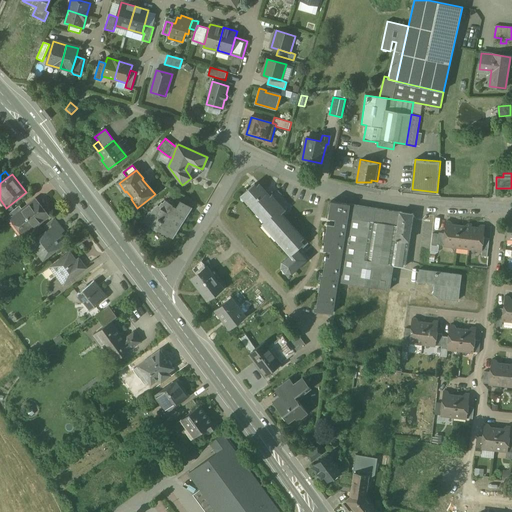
[(260,217),(278,203),(272,195),(268,199),(255,184),(241,196),(260,217)]
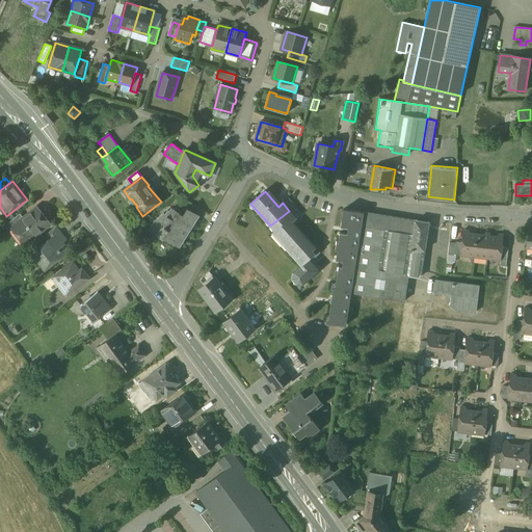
[(15,225),(14,225),(16,228),(27,241),(49,223),(36,208),(24,217),(15,225)]
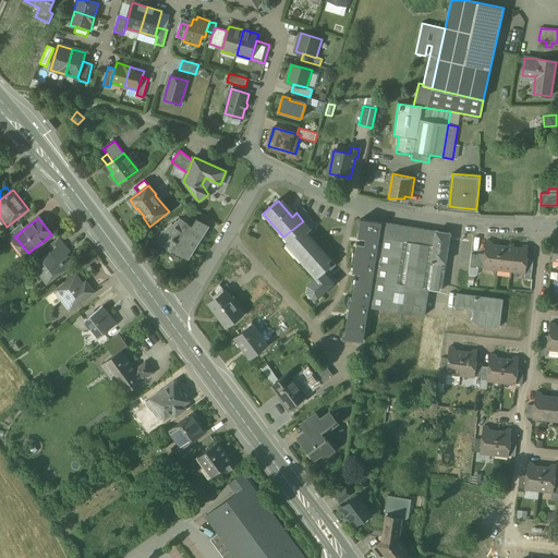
[(193,226),(181,219),(161,234),(159,238),(166,245),(169,249),(173,242),(174,242),(177,240),(176,239),(179,238),(181,240),(180,252),(189,257),(203,233),(202,233),(194,228),(195,228),(193,226)]
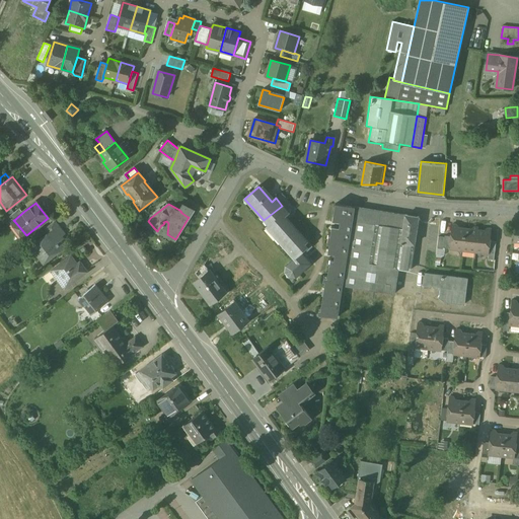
[(191,209),(182,204),(179,210),(181,212),(180,212),(188,217),(192,210),(192,209),(191,209)]
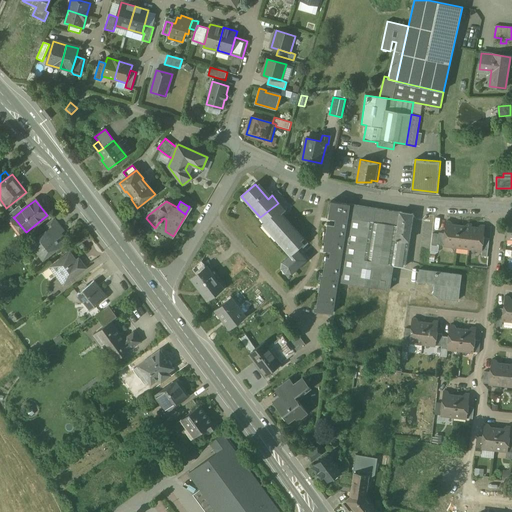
[(329,237),(344,240),(350,204),(331,201),(330,212),(336,213),(335,224),(328,223),(326,233),(330,234),(329,237)]
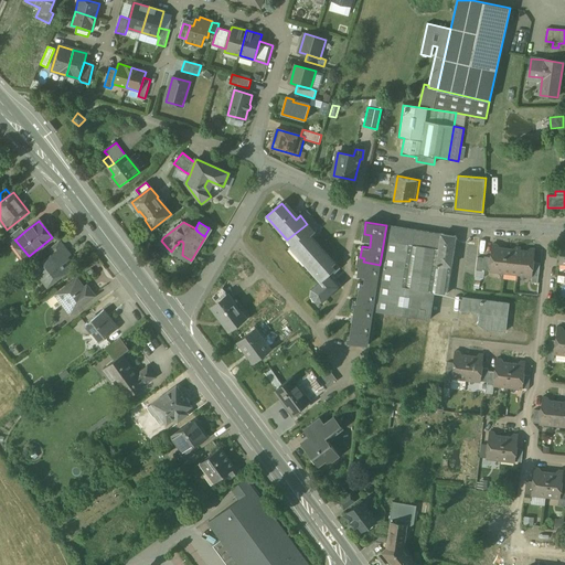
[(307,224),(287,240),(292,245),(289,247),(320,281),(312,288),(312,289),(311,291),(310,292),(310,294),(311,296),(311,297),(312,299),(313,300),(315,301),(316,301),(317,302),(319,302),(321,302),(322,301),(323,301),(324,300),(339,287),(329,275),(336,269),(308,237),(315,232),(307,224)]
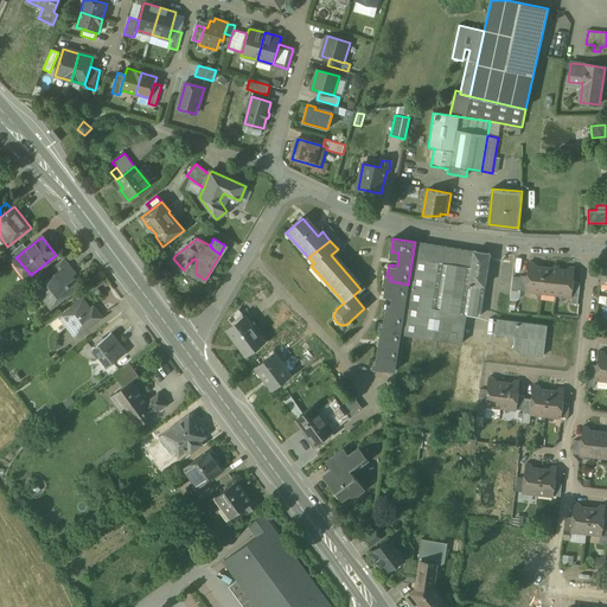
[(27,248),(24,243),(12,251),(17,257),(27,248)]
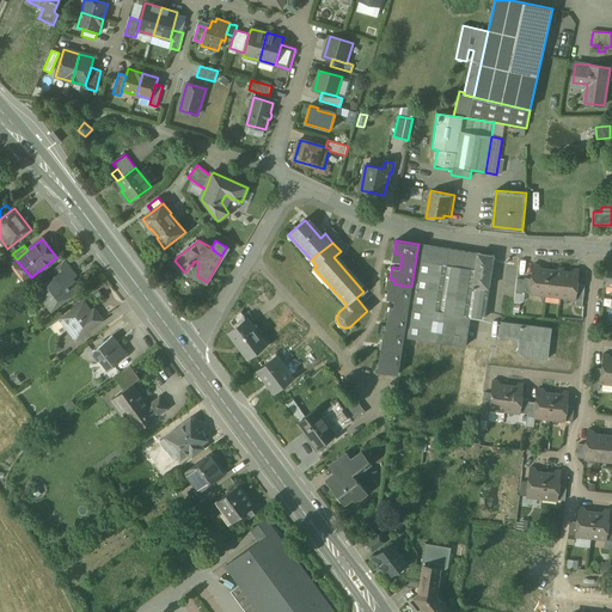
[(478,254),(420,245),(411,287),(405,338),(465,347),(470,317),(484,319),(494,256),(478,254)]
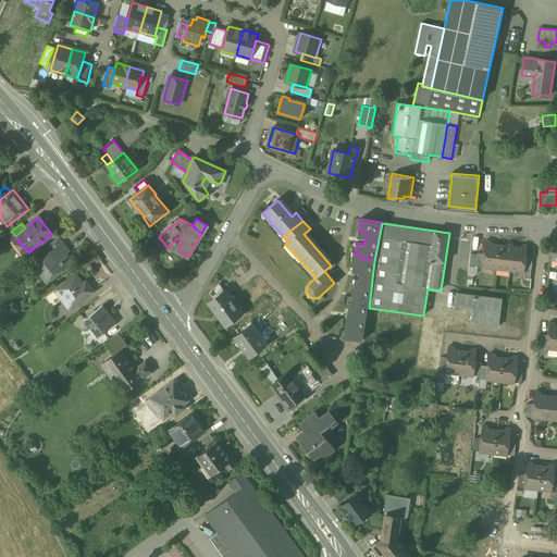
[(11,231),(5,235),(11,243),(16,238),(14,236),(15,236),(11,231)]
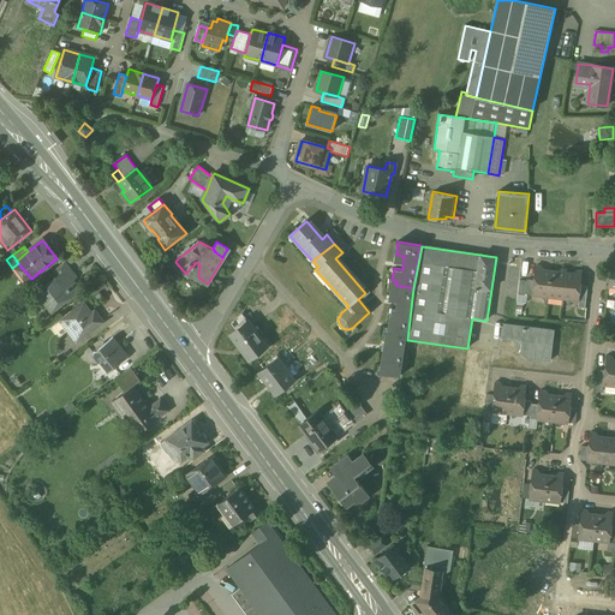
[(73,273),(65,262),(54,270),(58,276),(63,282),(70,276),(73,273)]
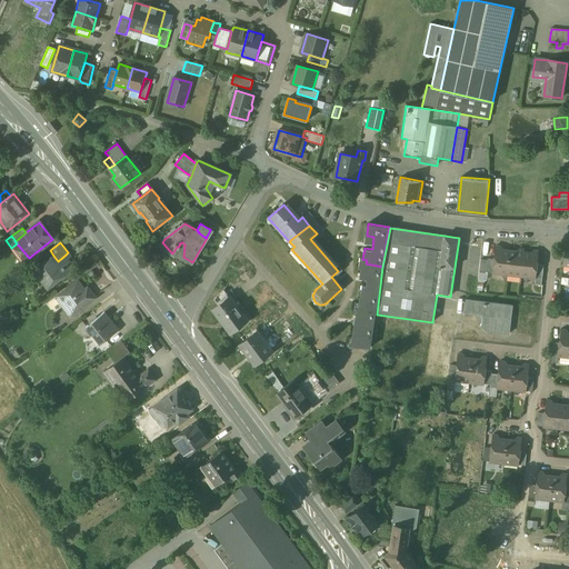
[(503,250),(500,247),(496,246),(495,259),(492,272),(492,273),(507,275),(510,251),(503,250)]
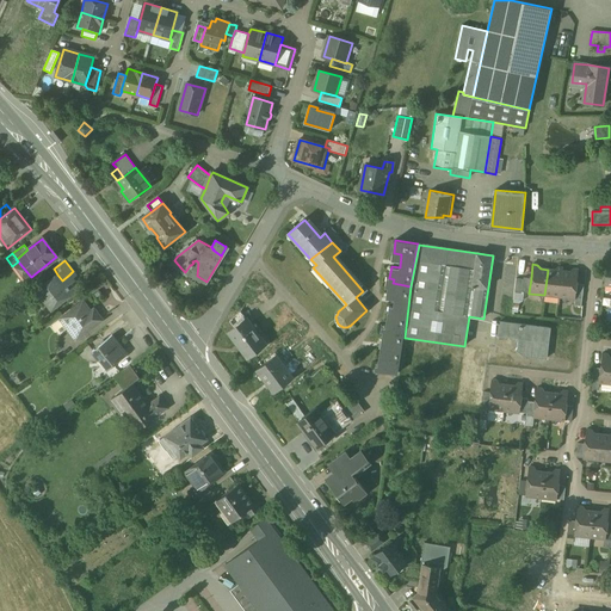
[(555,271),(548,270),(544,295),(560,297),(563,267),(559,267),(555,271)]
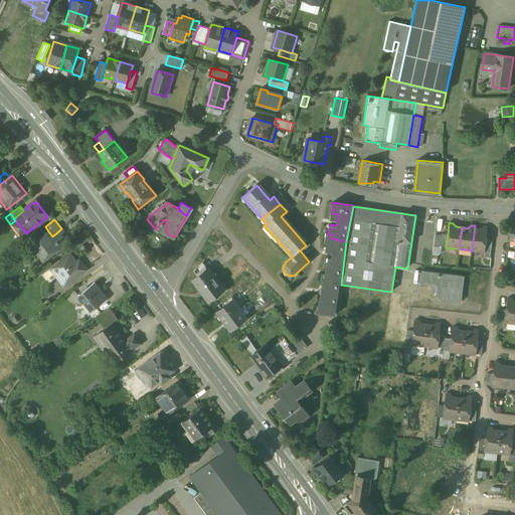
[(484,226),(480,229),(475,229),(475,225),(472,250),(485,251),(487,239),(488,227),(484,226)]
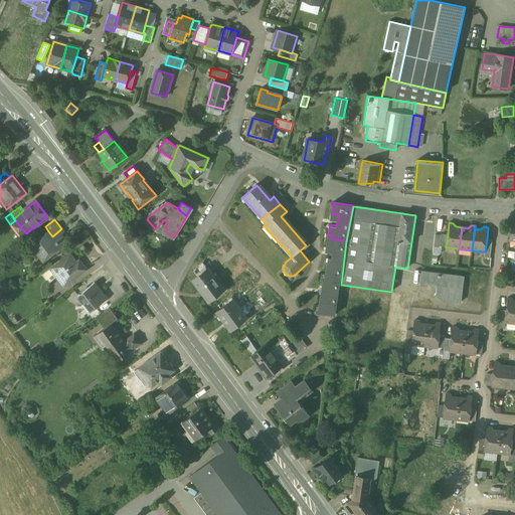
[(58,231),(52,236),(48,231),(36,240),(35,238),(33,240),(34,241),(32,243),(44,260),(67,242),(58,231)]
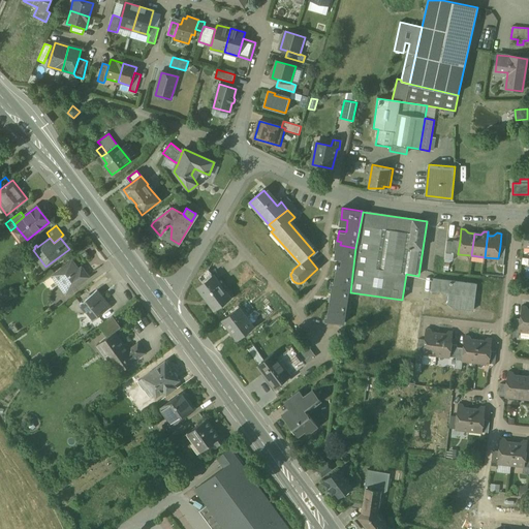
[(355,248),(340,245),(339,249),(336,248),(335,258),(342,259),(340,271),(336,270),(334,284),(336,284),(349,286),(355,248)]
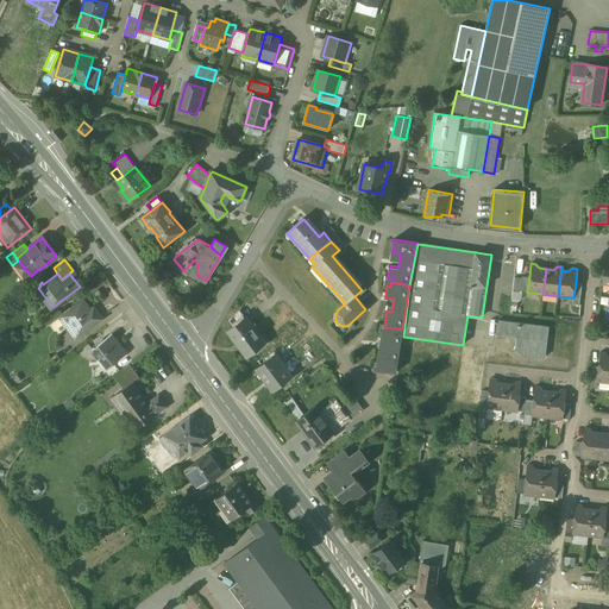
[(582,283),(576,283),(573,297),(572,305),(579,305),(582,283)]
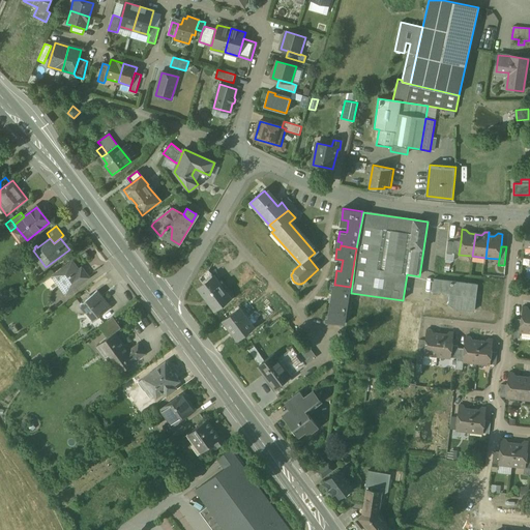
[(529,257),(523,257),(520,293),(529,294),(529,257)]
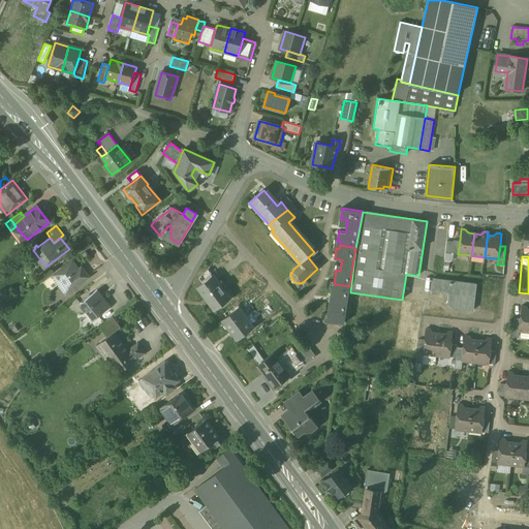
[(81,272),(72,260),(53,275),(66,292),(89,276),(84,270),(81,272)]
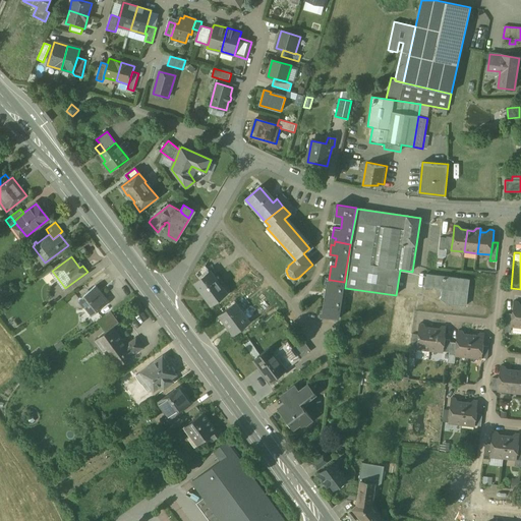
[(206,268),(195,275),(199,280),(210,273),(206,268)]
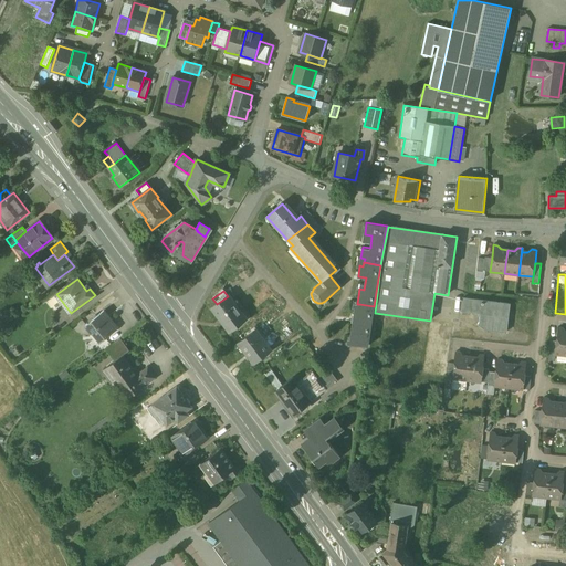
[(245,321),(228,296),(217,304),(211,308),(229,333),(245,321)]
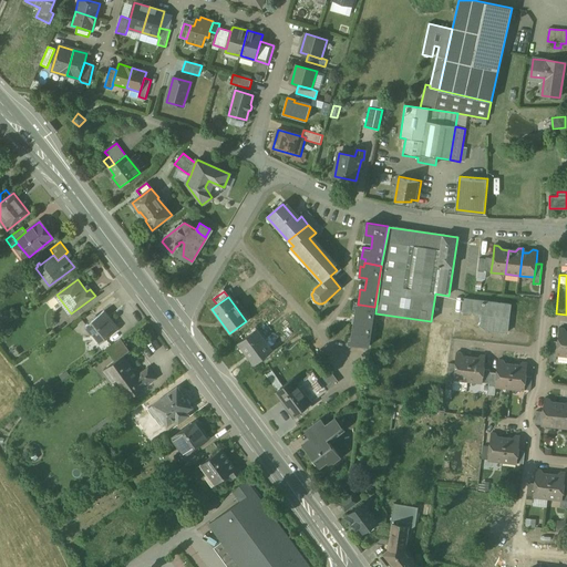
[(511,305),(463,299),(462,312),(482,315),(481,322),(478,325),(485,329),(508,332),(511,305)]
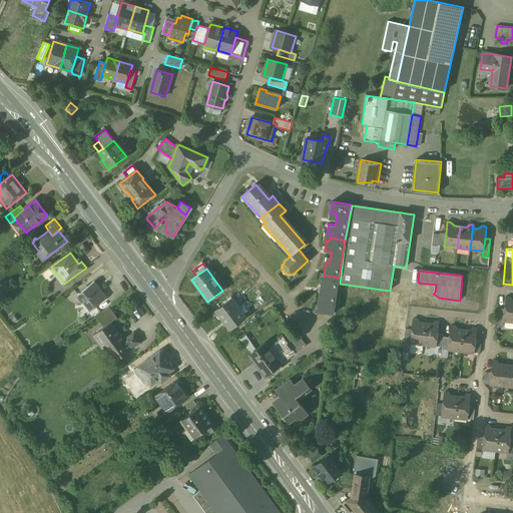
[(339,278),(326,276),(326,279),(322,279),(318,308),(320,309),(320,313),(334,315),(339,278)]
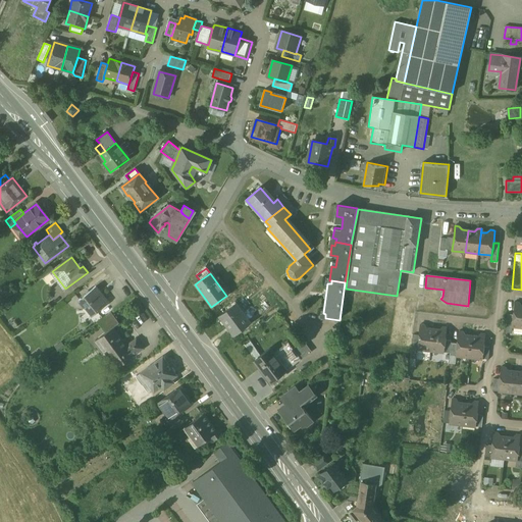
[(96,288),(80,300),(85,307),(88,306),(93,313),(92,314),(93,315),(108,303),(96,288)]
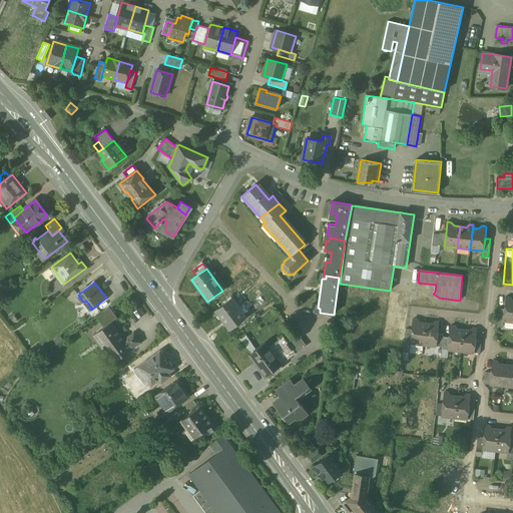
[(512,301),(510,298),(506,297),(505,309),(503,321),(503,322),(512,322),(512,301)]
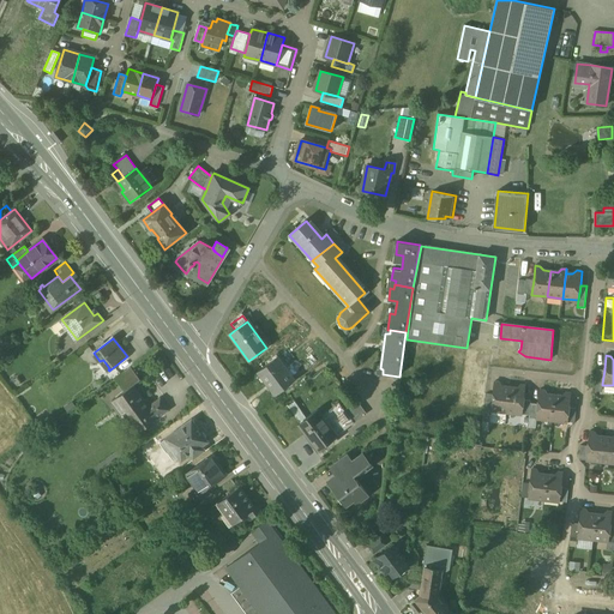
[(277,359),(258,373),(268,385),(269,384),(276,393),(275,395),(275,396),(294,381),(277,359)]
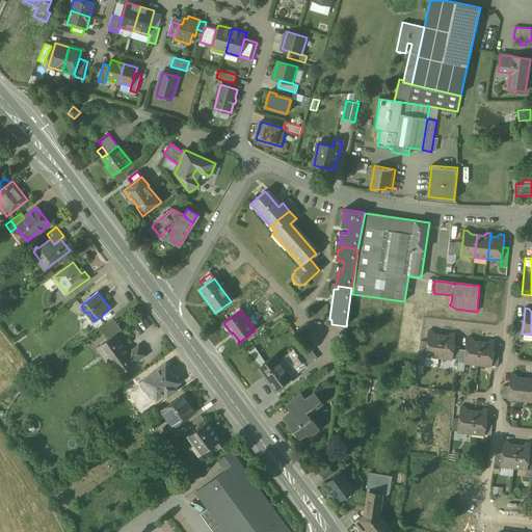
[(102,325),(108,336),(122,327),(115,317),(102,325)]
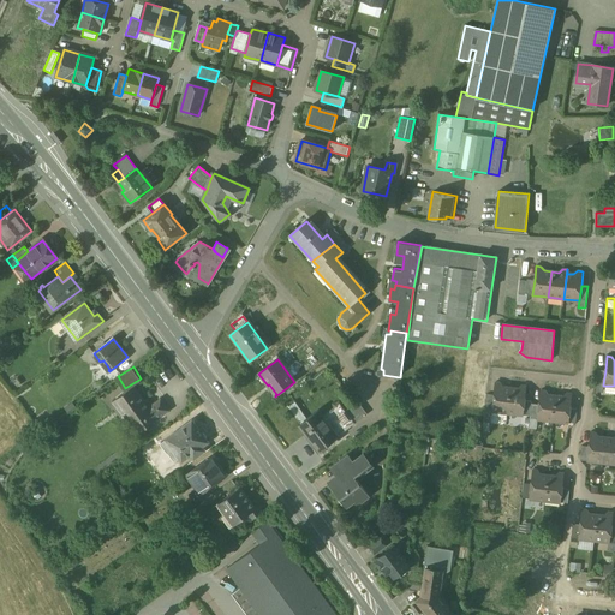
[(503,388),(500,383),(495,383),(494,395),(491,412),(507,415),(511,388),(503,388)]
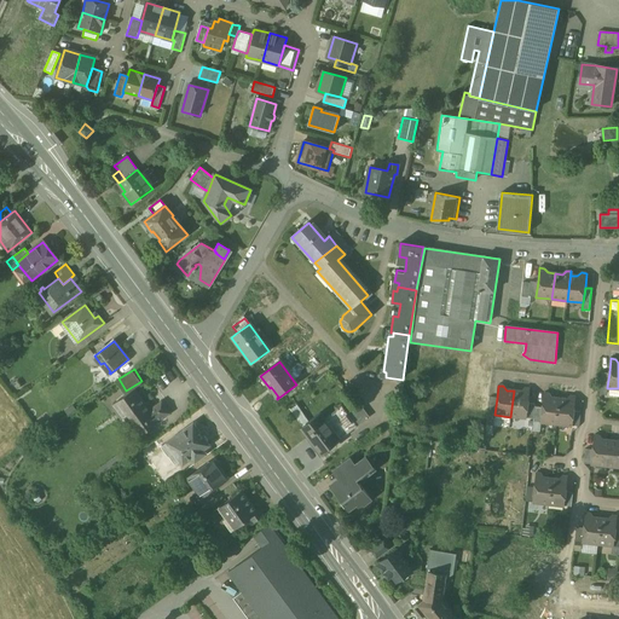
[(150,410),(134,388),(114,403),(114,404),(120,400),(143,433),(171,412),(162,400),(150,410)]
